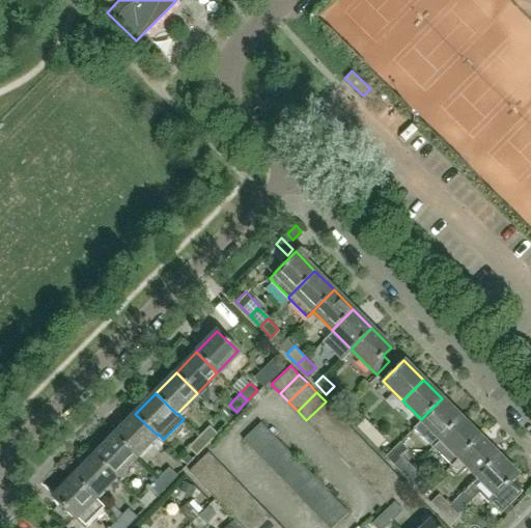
[(440,438),(460,418),(460,417),(442,398),(421,419),(440,438)]
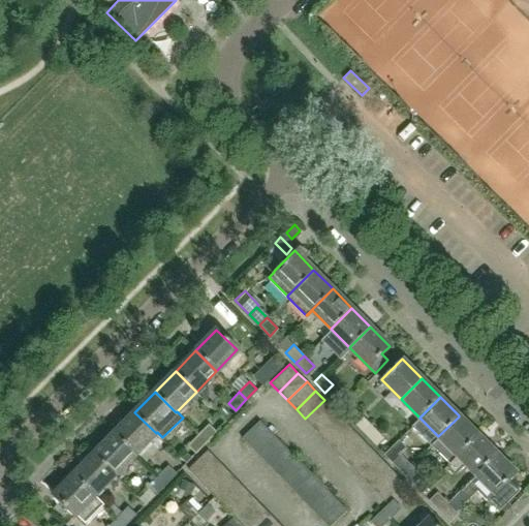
[(314,428),(333,409),(324,400),(305,419),(314,428)]
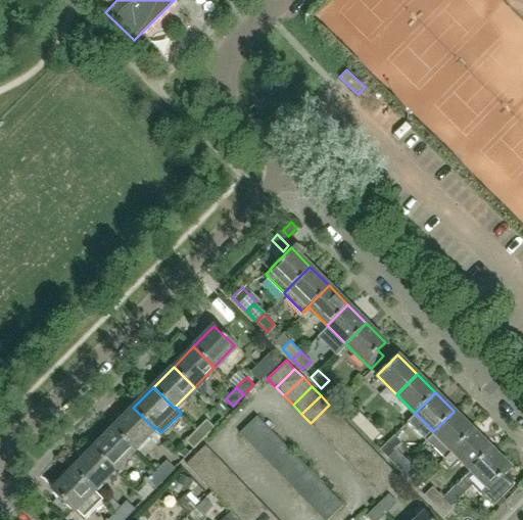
[(221,398),(214,406),(224,415),(230,409),(221,398)]
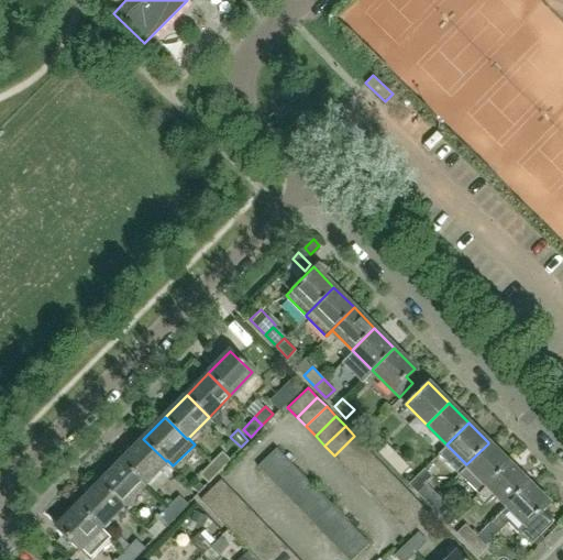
[(343,464),(364,445),(354,436),(334,456),(343,464)]
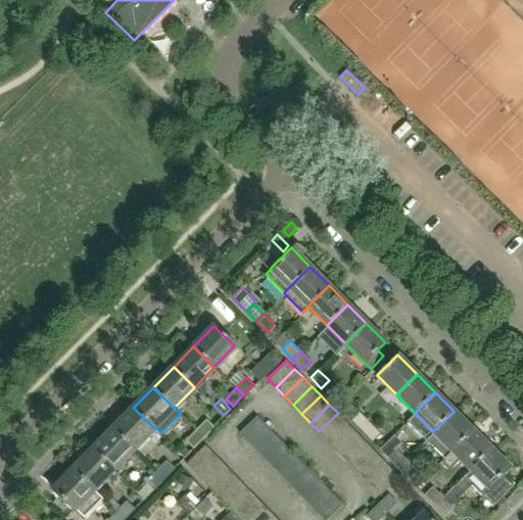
[(134,448),(154,428),(133,408),(113,428),(134,448)]
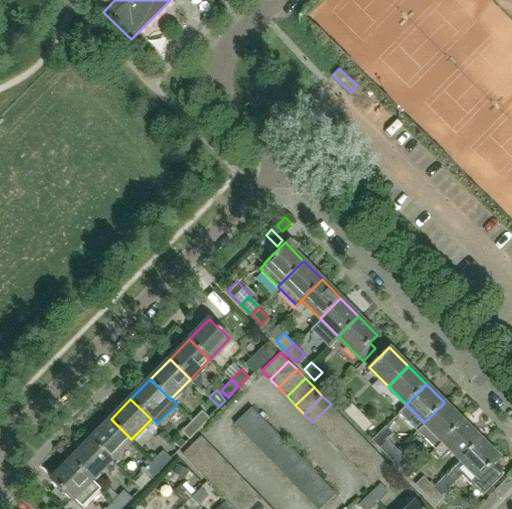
[(361,413),(351,403),(344,410),(354,420),(361,413)]
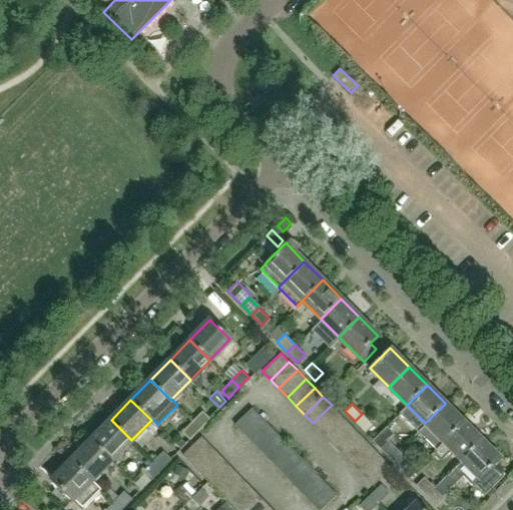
[(436,449),(463,422),(448,407),(445,404),(425,423),(426,424),(418,431),(436,449)]
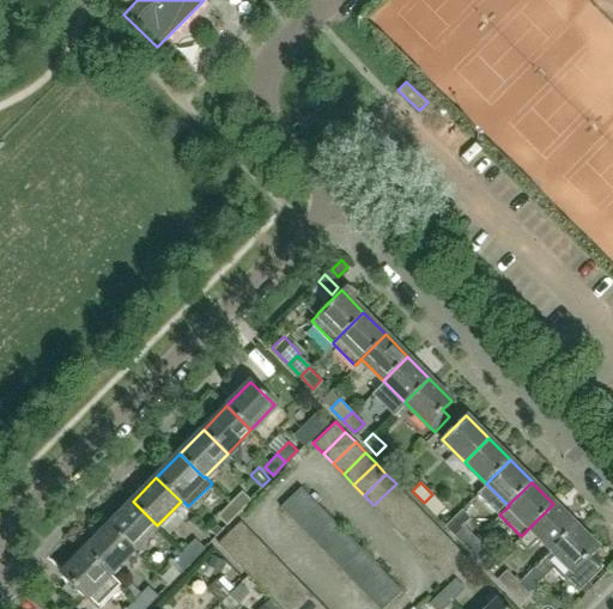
[(384,516),(406,494),(396,483),(374,505),(384,516)]
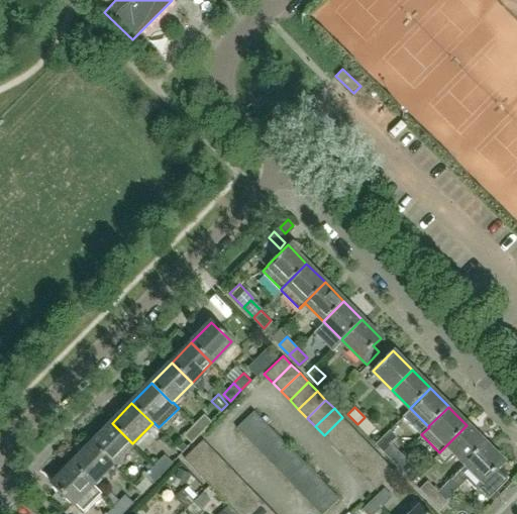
[(245,436),(262,420),(253,411),(236,427),(245,436)]
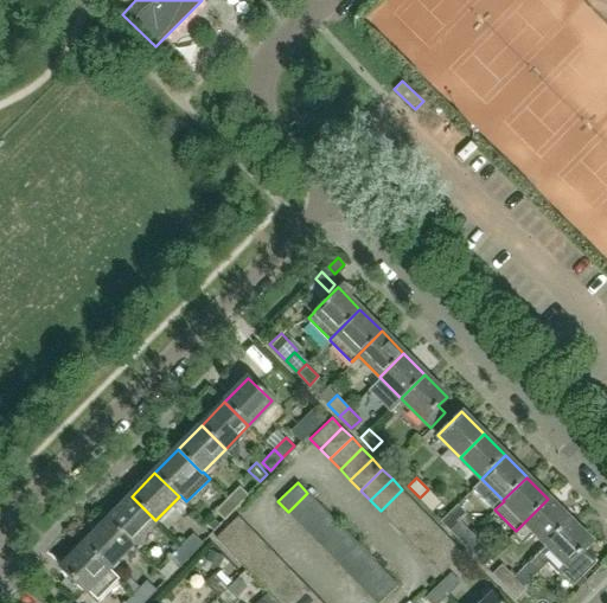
[(236,506),(248,494),(240,486),(228,498),(236,506)]
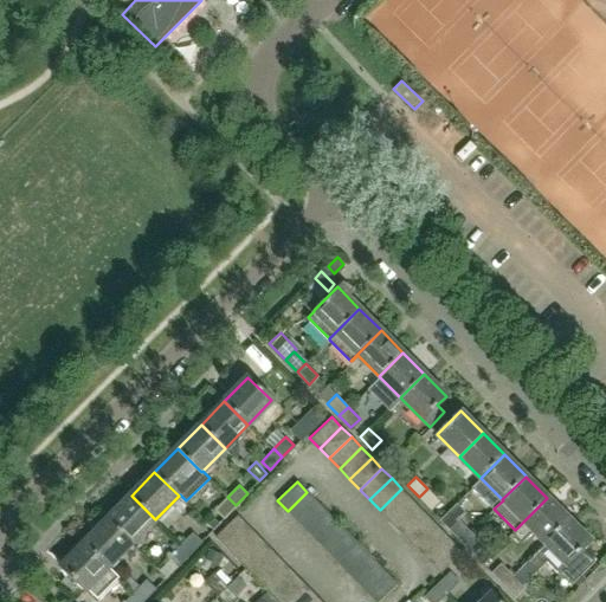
[(389,520),(412,499),(401,489),(380,510),(389,520)]
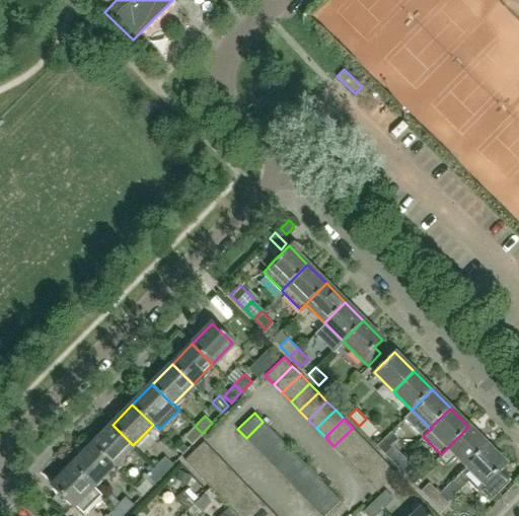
[(376,430),(366,419),(359,426),(369,436),(376,430)]
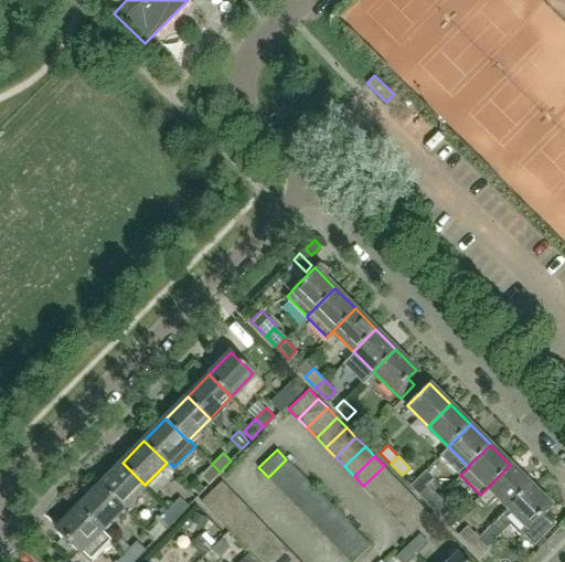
[(277,487),(296,468),(286,459),(268,477),(277,487)]
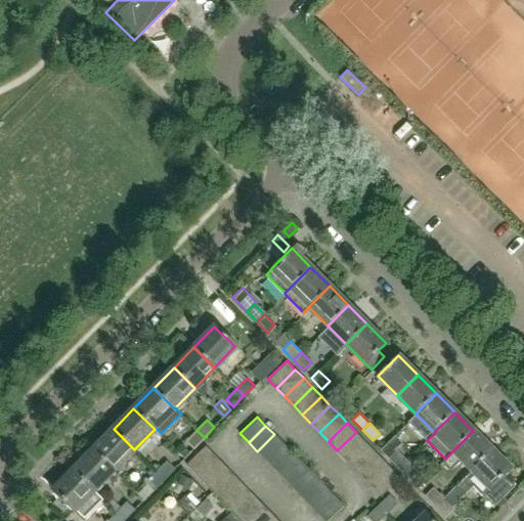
[(114,470),(134,449),(114,429),(93,449),(114,470)]
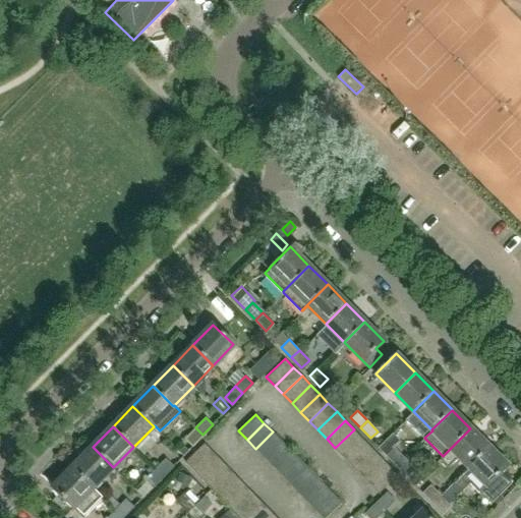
[(192,445),(203,435),(195,427),(185,438),(192,445)]
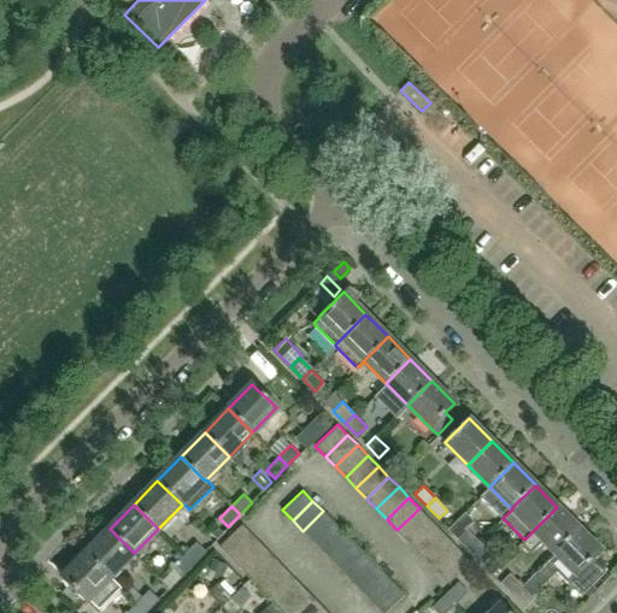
[(556,553),(579,530),(557,507),(524,540),(523,542),(533,552),(544,541),(556,553)]
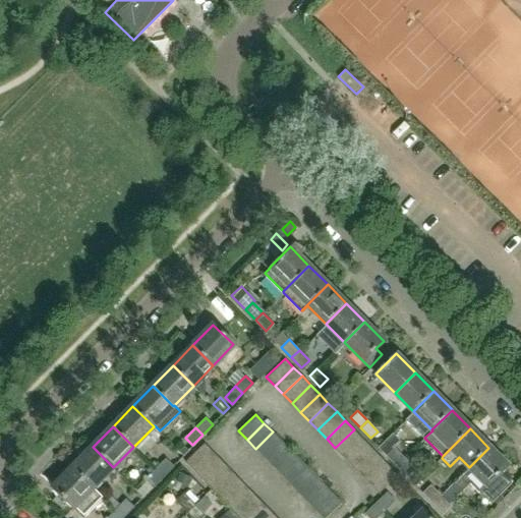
[(344,457),(362,439),(354,429),(335,448),(344,457)]
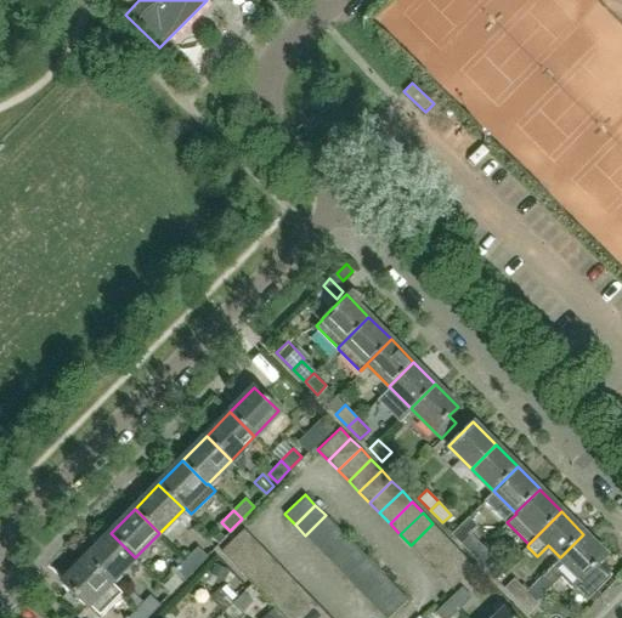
[(315,545),(335,526),(326,515),(305,536),(315,545)]
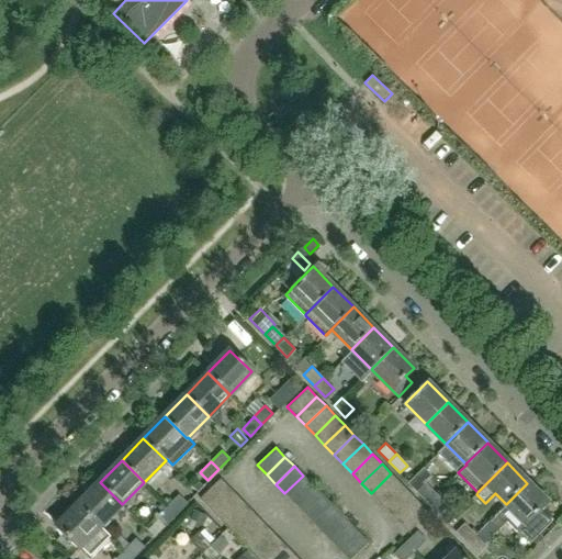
[(380,502),(401,482),(391,473),(371,493),(380,502)]
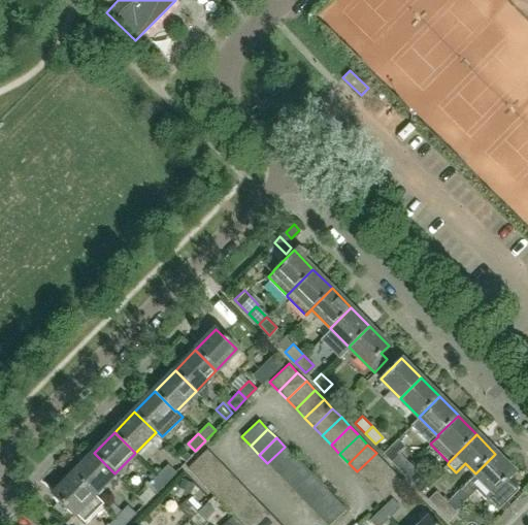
[(276,472),(294,456),(285,447),(267,463),(276,472)]
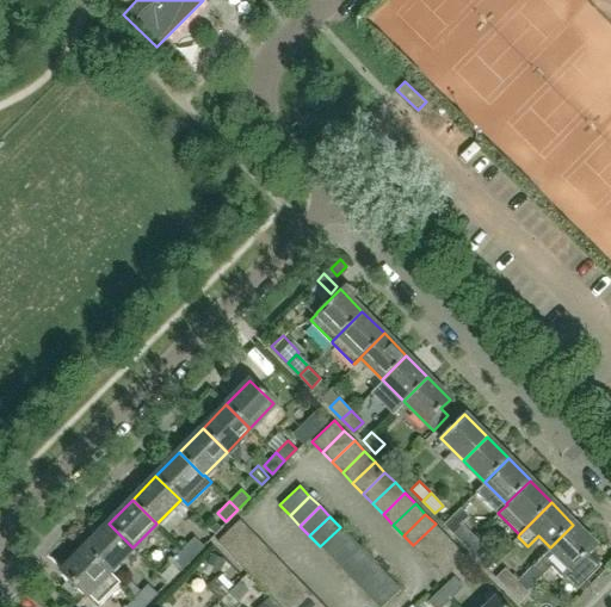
[(227,550),(248,528),(239,518),(216,539),(227,550)]
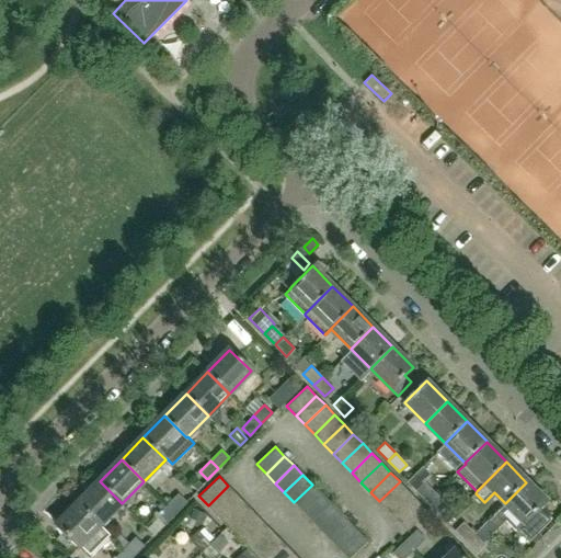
[(122,503),(100,481),(79,503),(101,525),(122,503)]
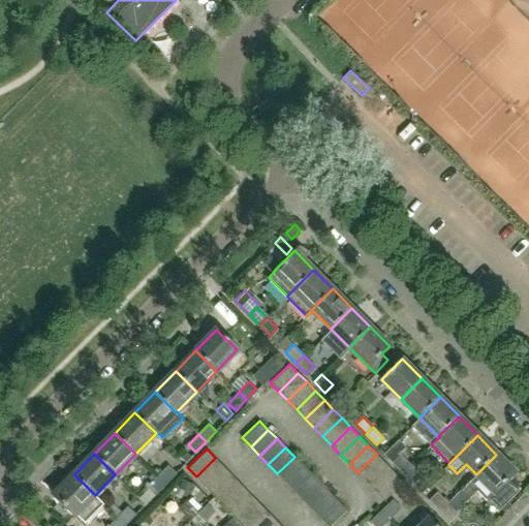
[(367,482),(385,463),(377,454),(358,472),(367,482)]
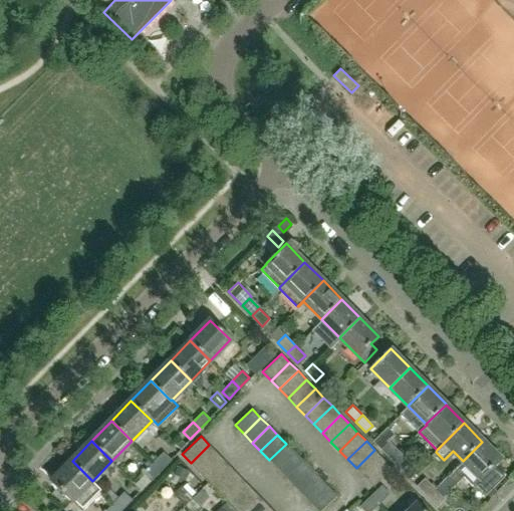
[(399,452),(389,442),(381,449),(392,459),(399,452)]
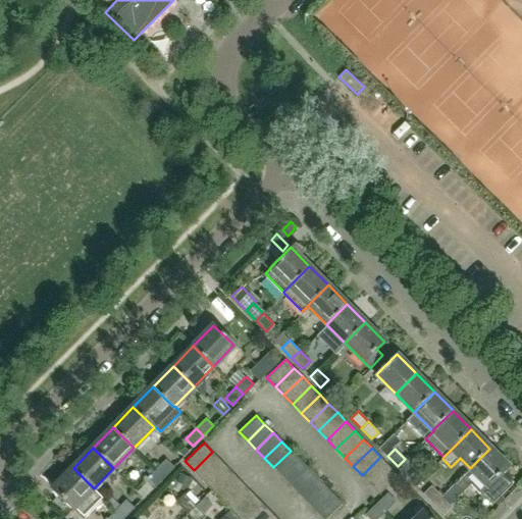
[(512,483),(503,473),(509,467),(489,449),(470,468),(454,483),(462,491),(470,483),(481,495),(483,492),(493,503),(512,483)]
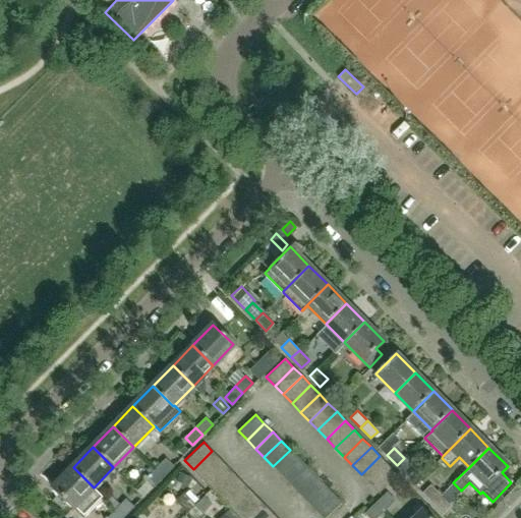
[(281,475),(298,458),(290,450),(273,466),(281,475)]
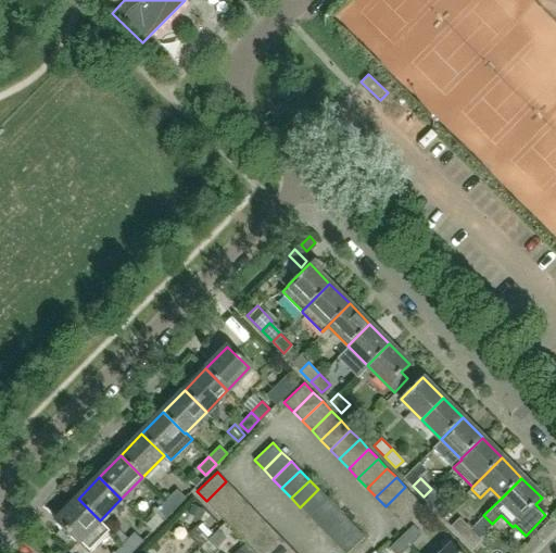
[(215,511),(235,491),(226,481),(206,501),(215,511)]
